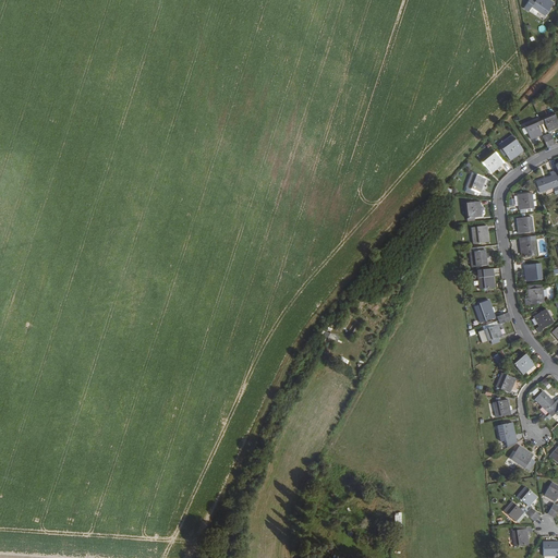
[(546,15),(554,3),(548,0),(529,0),(523,9),(529,12),(529,11),(532,7),(538,11),(546,15)]
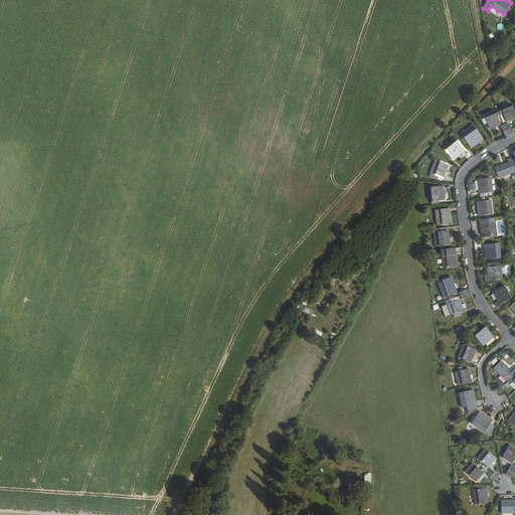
[(502,109),(507,122),(514,118),(514,111),(512,105),(502,109)]
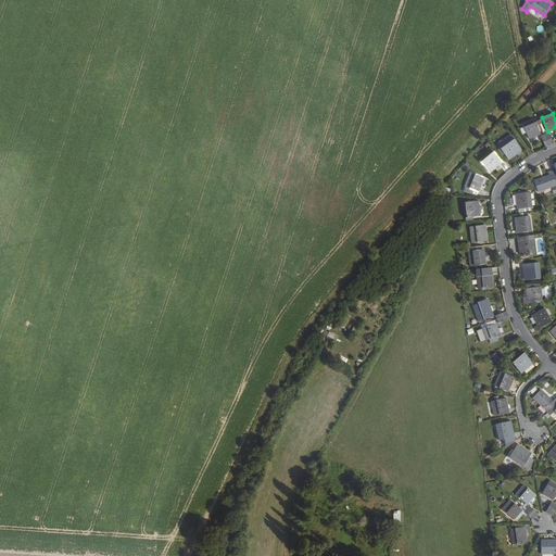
[(523,125),(529,138),(540,134),(535,121),(523,125)]
